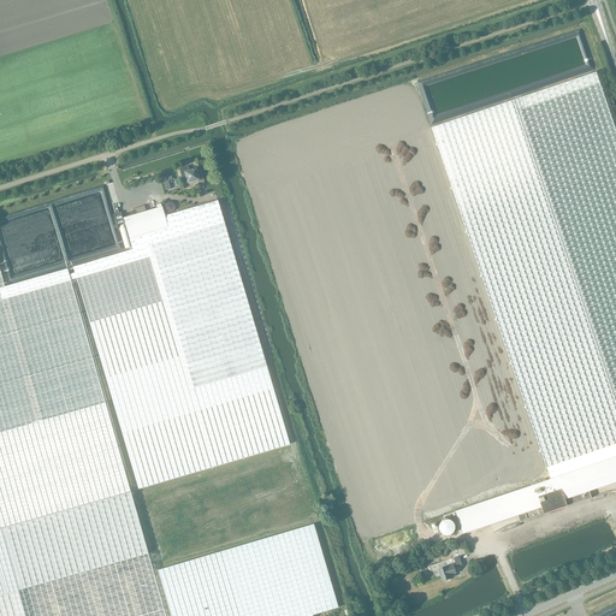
[(615,126),(597,71),(433,126),(550,478),(615,456),(615,126)]
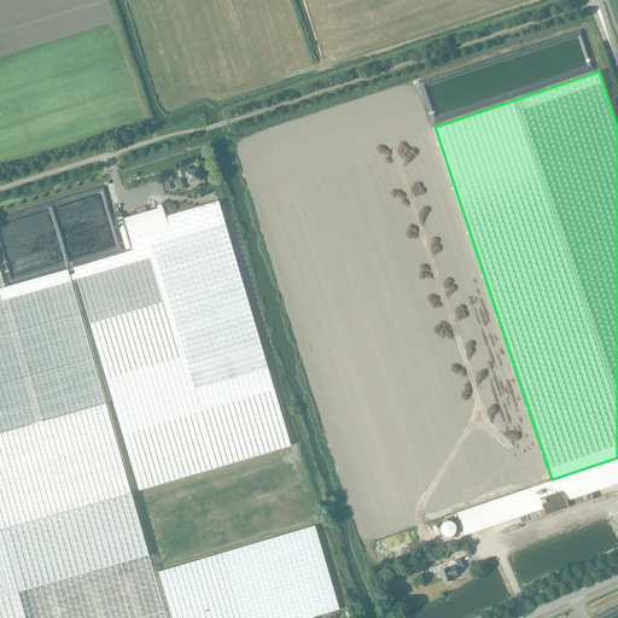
[(417,116),(417,124),(429,126),(429,117),(425,117),(425,111),(419,111),(419,116),(417,116)]
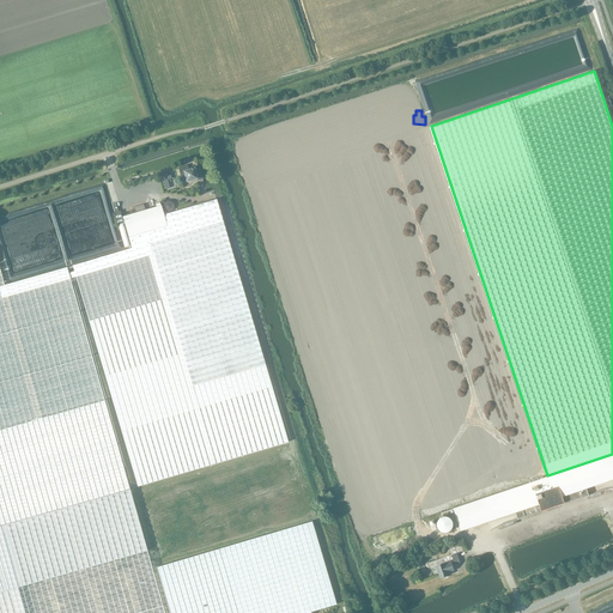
[(247,153),(240,156),(248,180),(258,176),(252,159),(249,161),(247,153)]
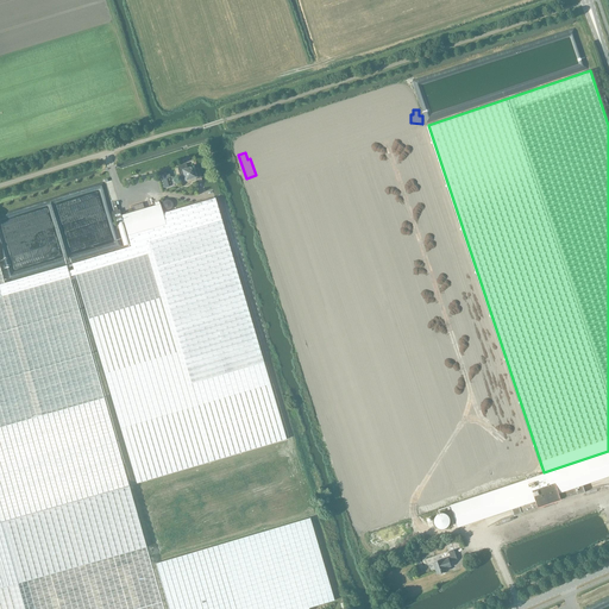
[(183,174),(186,180),(195,177),(195,179),(200,177),(198,169),(194,170),(193,167),(187,169),(186,164),(177,167),(180,175),(183,174)]
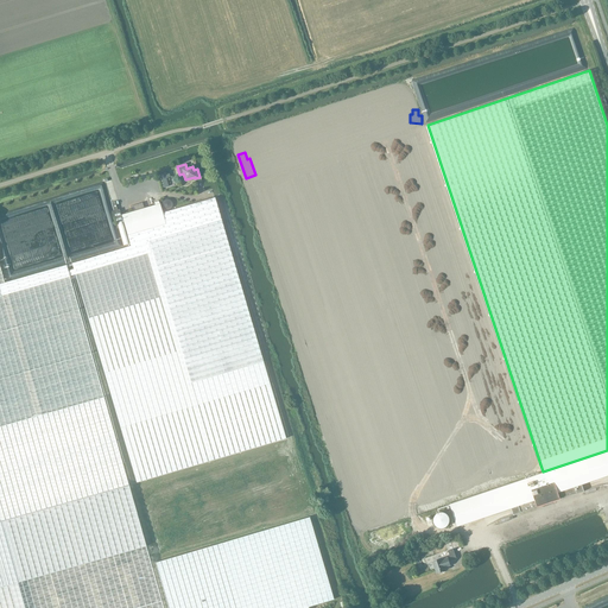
[(165,223),(127,235),(131,246),(71,264),(137,482),(285,438),(214,197),(163,213),(165,223)]
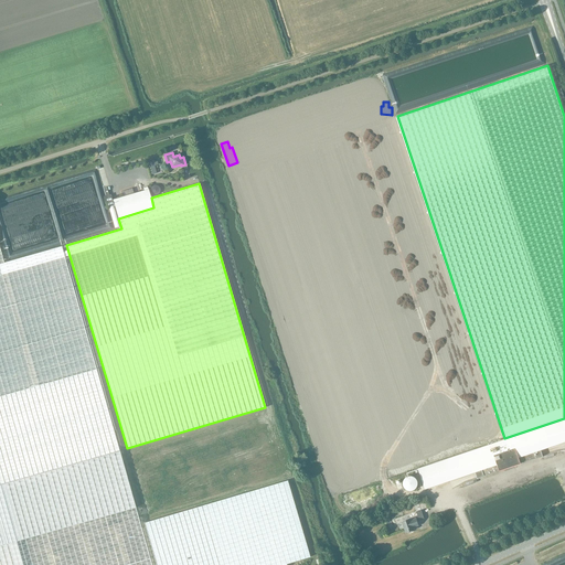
[(113,200),(118,219),(153,208),(151,198),(148,189),(134,193),(132,189),(121,192),(123,196),(113,200)]
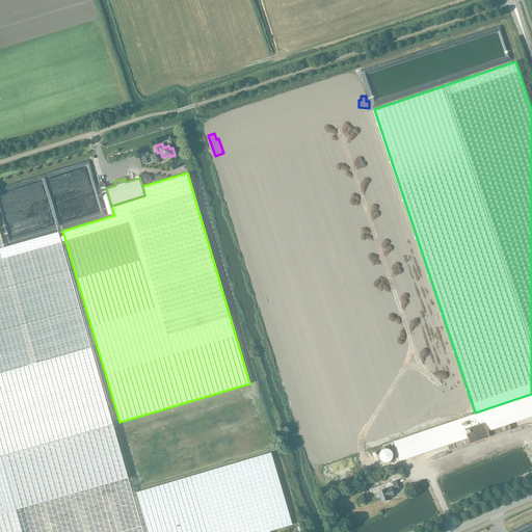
[(107,192),(104,183),(103,183),(100,184),(99,185),(101,194),(107,192)]
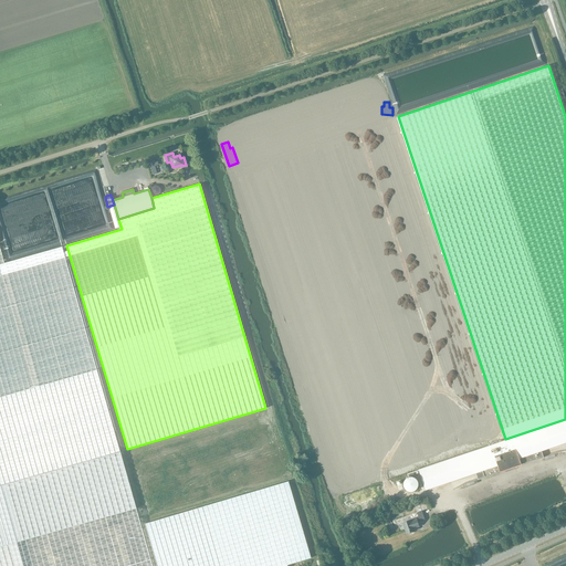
[(0,485),(119,452),(85,336),(84,329),(90,328),(65,245),(4,263),(0,248),(0,485)]
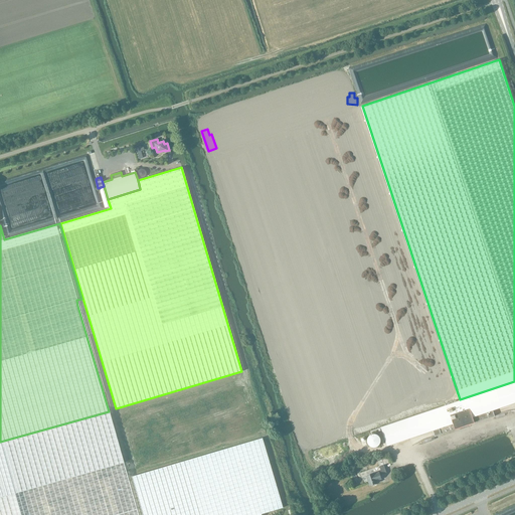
[(514,381),(460,400),(457,401),(385,425),(391,444),(391,445),(434,431),(436,437),(494,416),(492,410),(514,402),(514,381)]
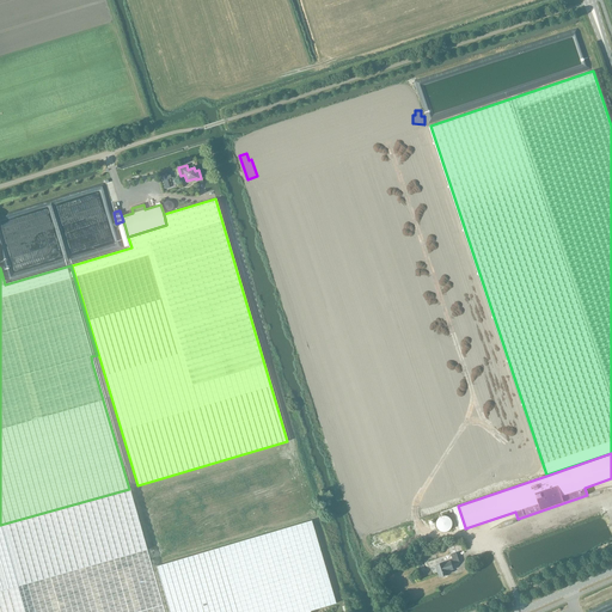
[(129,489),(0,525),(18,587),(147,550),(129,489)]
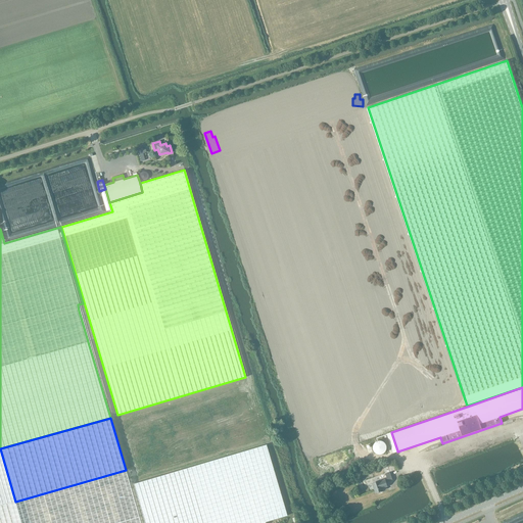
[(397,450),(391,432),(363,442),(369,461),(397,450)]
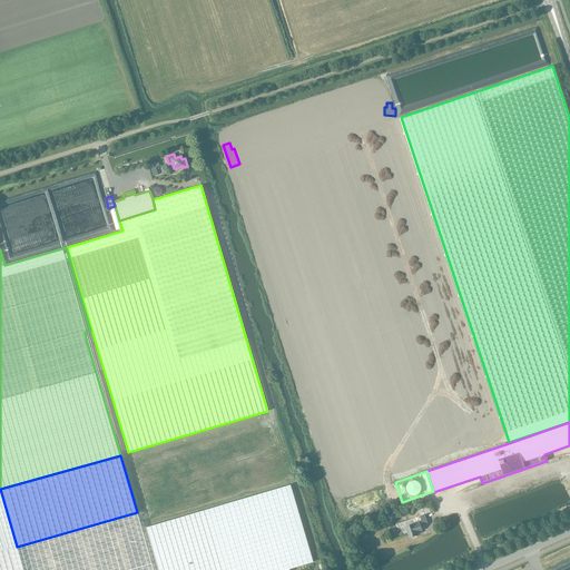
[(121,534),(123,540),(131,569),(288,569),(313,562),(290,484),(121,534)]
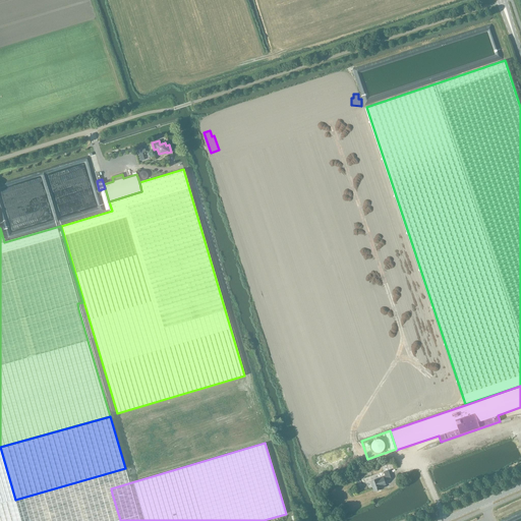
[(0,447),(0,520),(20,520),(15,500),(0,447)]
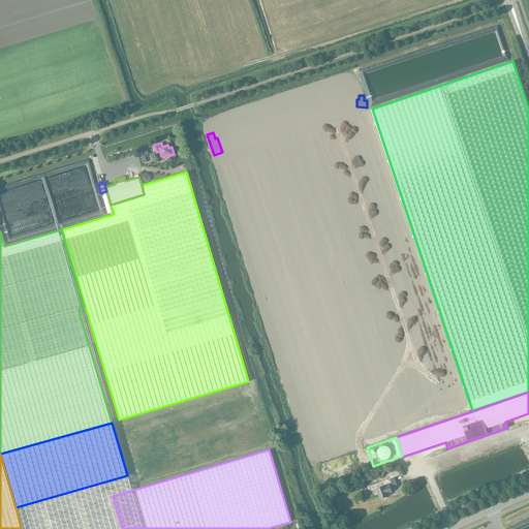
[(383,487),(376,489),(379,499),(381,498),(382,499),(383,499),(384,499),(385,498),(385,497),(387,496),(386,494),(392,492),(391,488),(397,486),(394,477),(390,479),(392,485),(384,487),(383,487)]
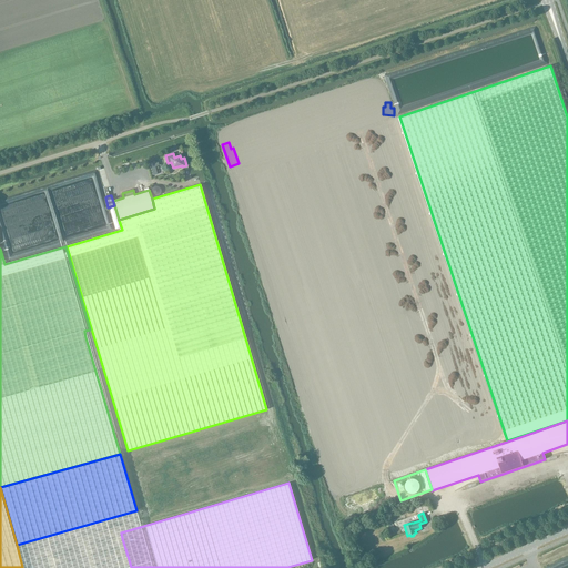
[(124,567),(111,519),(18,545),(23,567),(124,567)]
